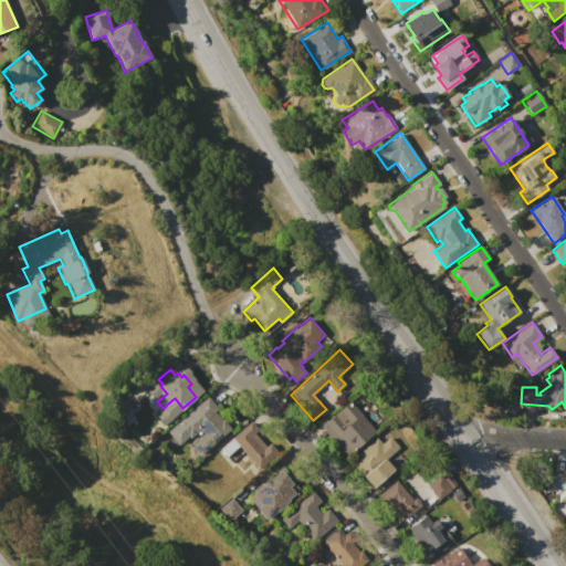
[(208,397),(218,409),(216,411),(222,419),(229,427),(228,428),(231,431),(222,439),(221,438),(211,446),(212,448),(202,457),(191,443),(202,433),(189,418),(198,411),(195,408),(208,397)]
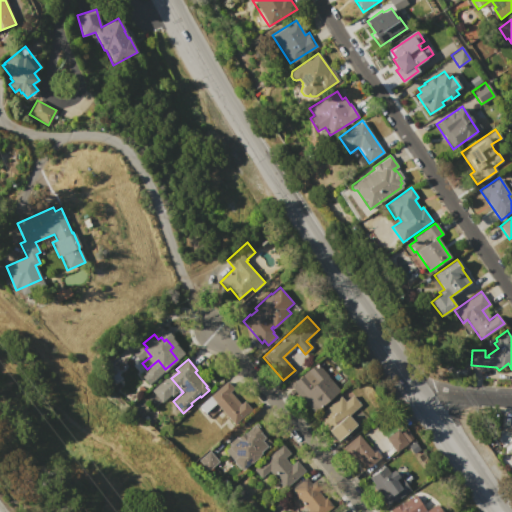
[(315,362),(340,390),(314,413),(290,386),(315,362)]
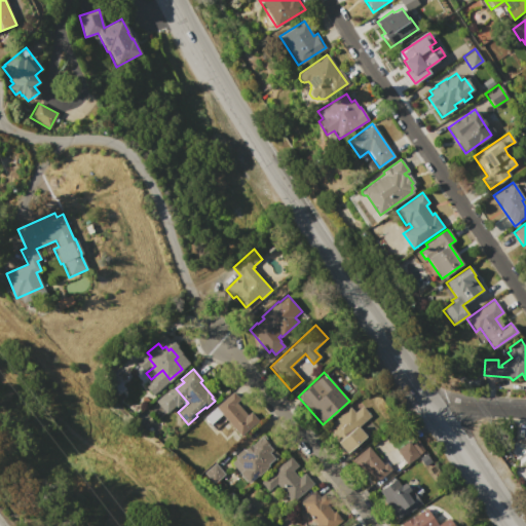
[(215,407),(233,391),(240,400),(236,403),(247,415),(251,412),(259,420),(240,437),(215,407)]
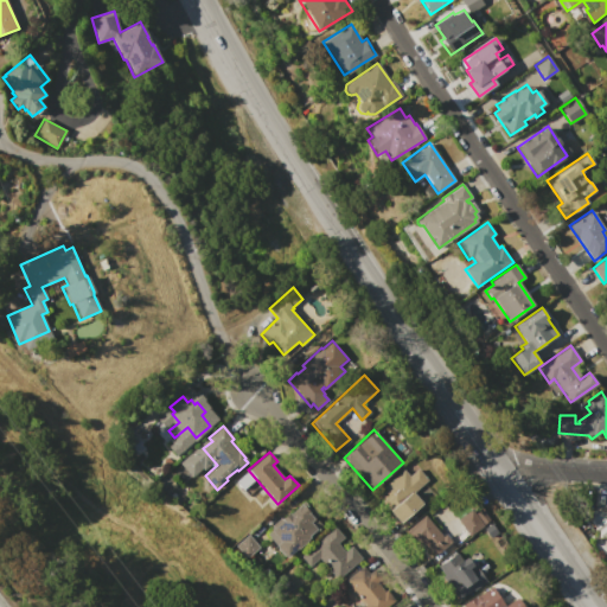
[(403,468),(409,475),(417,468),(428,479),(414,492),(422,503),(397,524),(387,512),(393,508),(377,491),(403,468)]
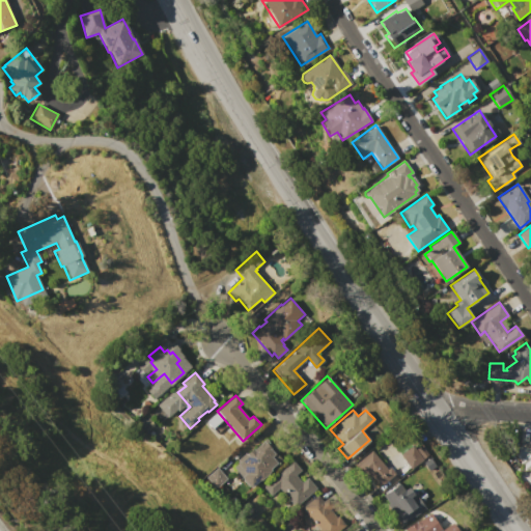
[(263,440),(271,448),(270,448),(273,451),(274,450),(282,460),(271,470),(272,471),(251,488),(249,485),(248,486),(242,479),(243,478),(233,467),(247,455),(246,454),(252,448),(253,449),(263,440)]
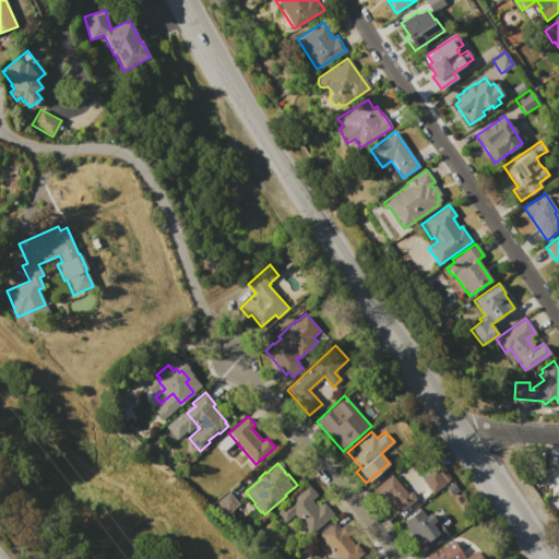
[(435,468),(445,484),(432,494),(421,477),(435,468)]
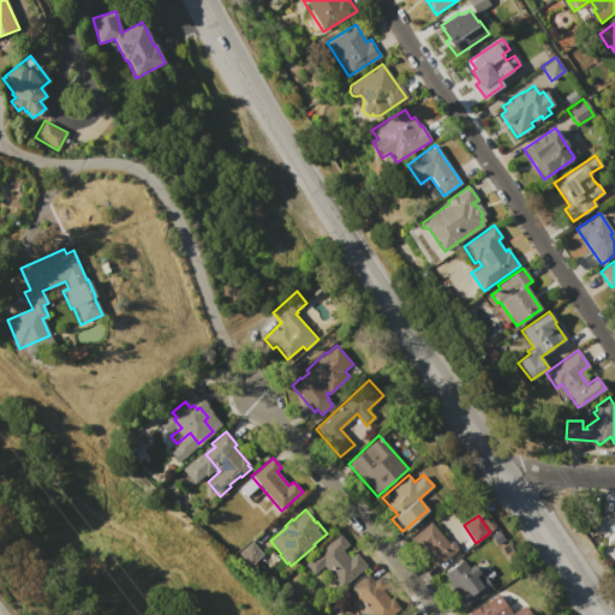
[(599,517),(614,517),(614,543),(607,543),(607,538),(602,537),(602,533),(598,532),(599,517)]
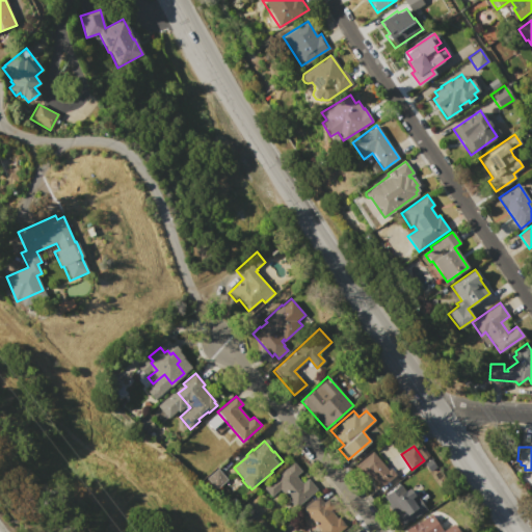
[(372,451),(388,470),(390,469),(395,475),(380,487),(370,476),(366,479),(354,466),(372,451)]
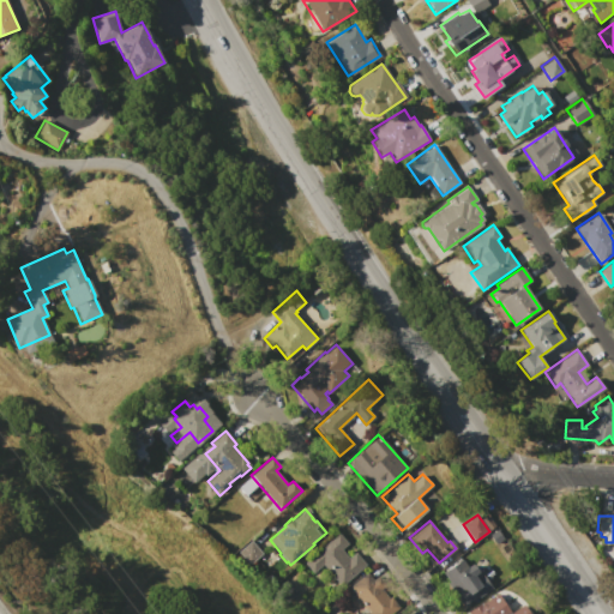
[(338,533),(348,543),(342,549),(349,558),(355,553),(366,565),(339,587),(323,566),(313,573),(304,563),(338,533)]
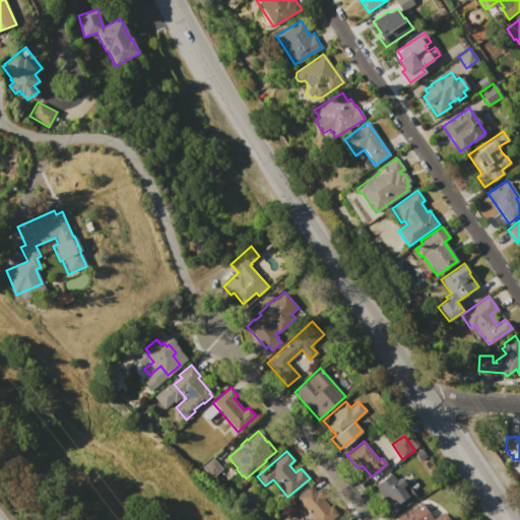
[(211,457),(221,469),(210,478),(200,466),(211,457)]
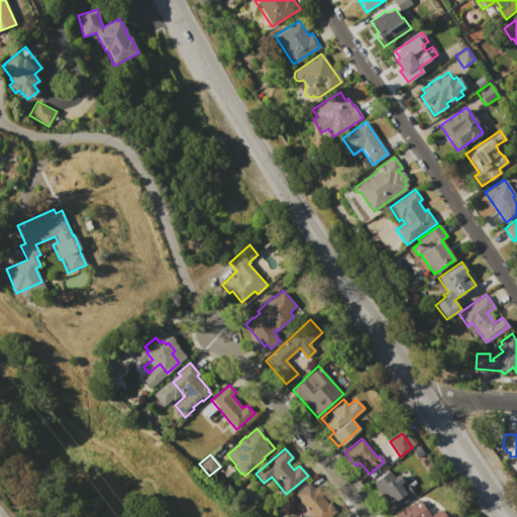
[(389,471),(392,475),(396,473),(402,482),(399,484),(400,487),(406,483),(414,495),(402,504),(401,503),(389,511),(380,499),(383,498),(372,483),(389,471)]
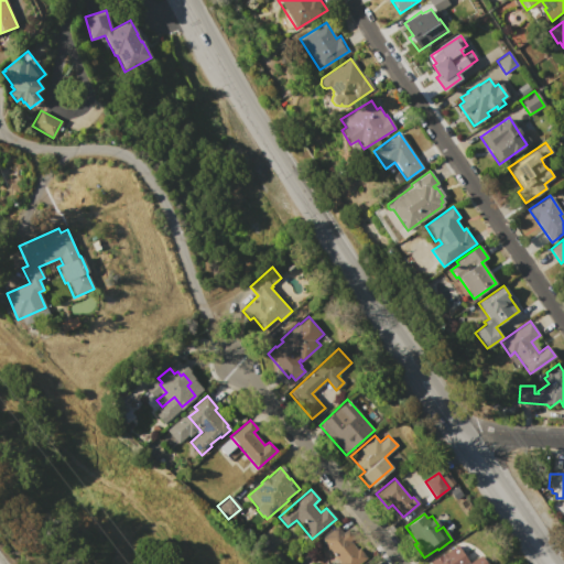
[(337,525),(343,532),(349,527),(357,535),(350,541),(367,560),(360,563),(336,563),(340,561),(321,539),(337,525)]
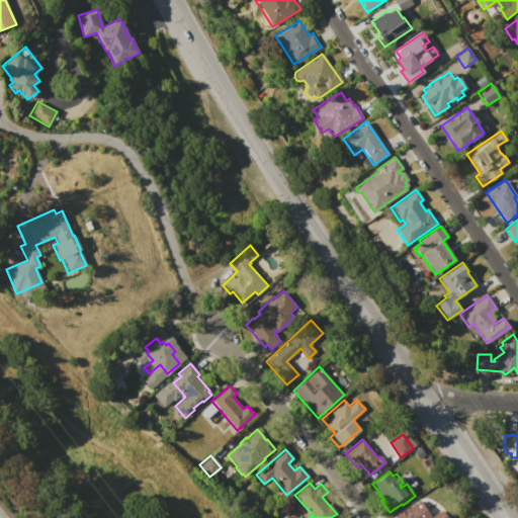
[(241,507),(249,500),(240,489),(232,496),(241,507)]
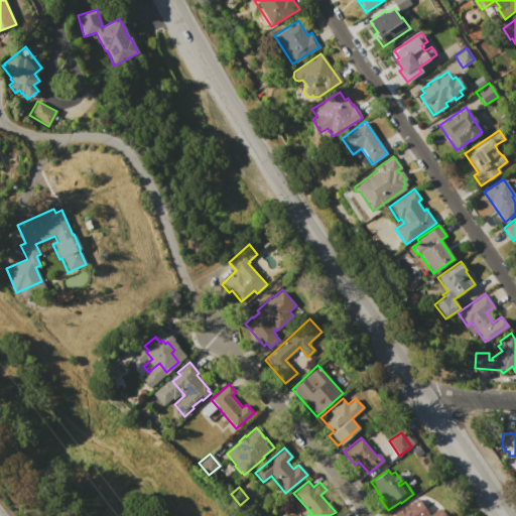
[(417,498),(429,515),(439,508),(444,515),(394,515),(393,514),(403,507),(404,507),(417,498)]
